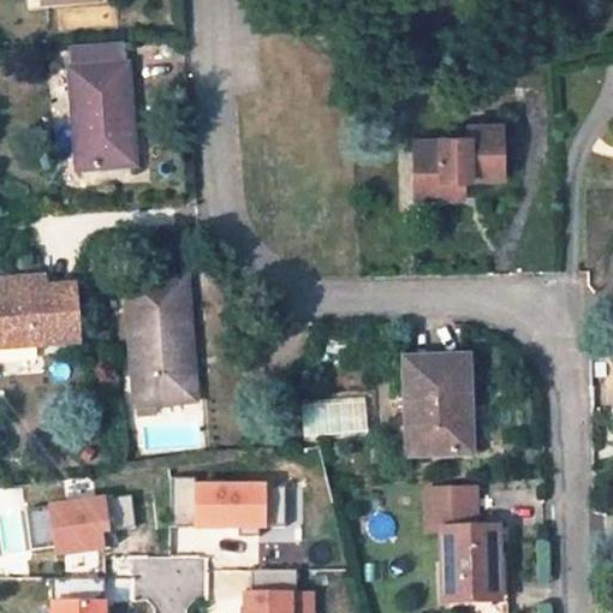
[(129,41),(72,46),(75,70),(130,66),(129,41)]
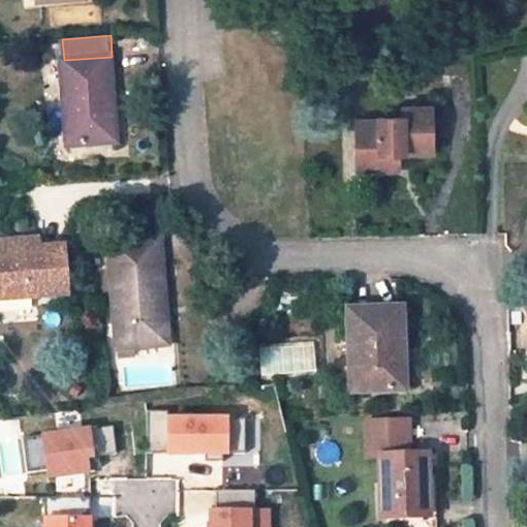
[(112,57),(64,60),(69,129),(81,128),(82,141),(118,137),(112,57)]
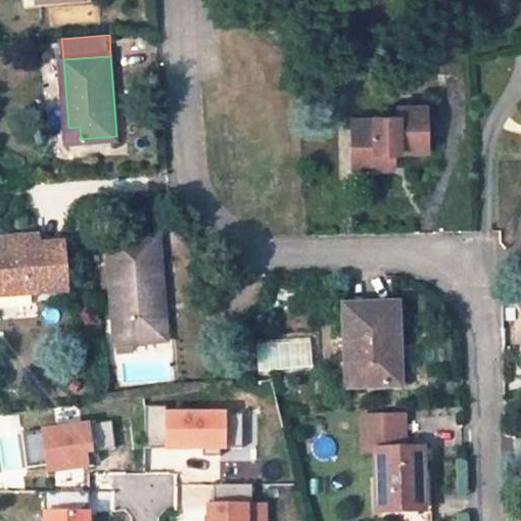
[(376,117),(353,117),(354,161),(371,161),(371,168),(397,167),(396,150),(429,149),(429,104),(399,105),(399,114),(376,113),(376,117)]
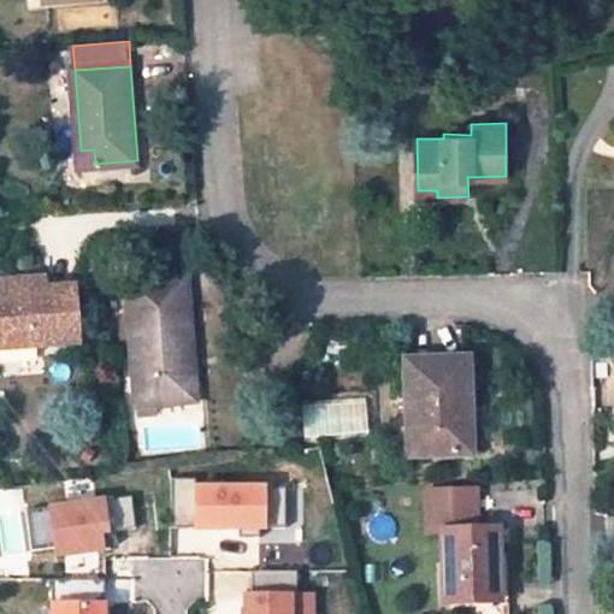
[(81,151),(82,165),(95,164),(94,149),(81,151)]
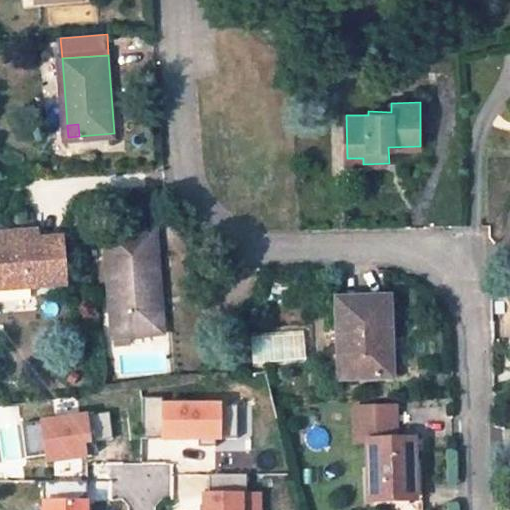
[(107,234),(116,345),(133,344),(132,334),(156,333),(152,277),(160,277),(157,231),(107,234)]
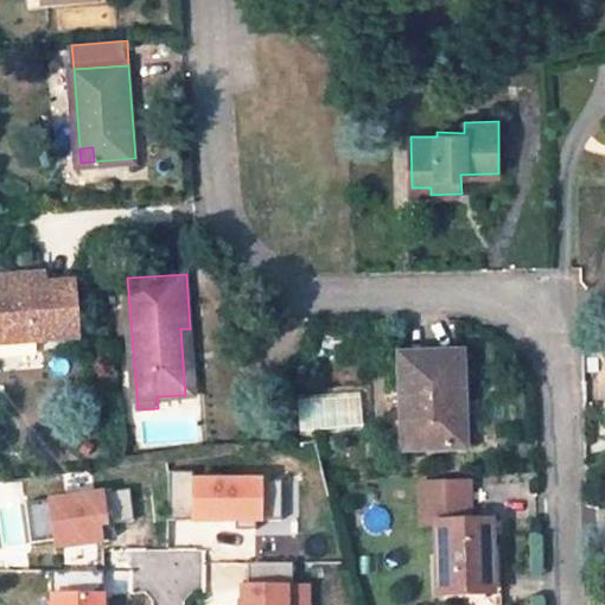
[(46,286),(46,275),(20,278),(20,288),(46,286)]
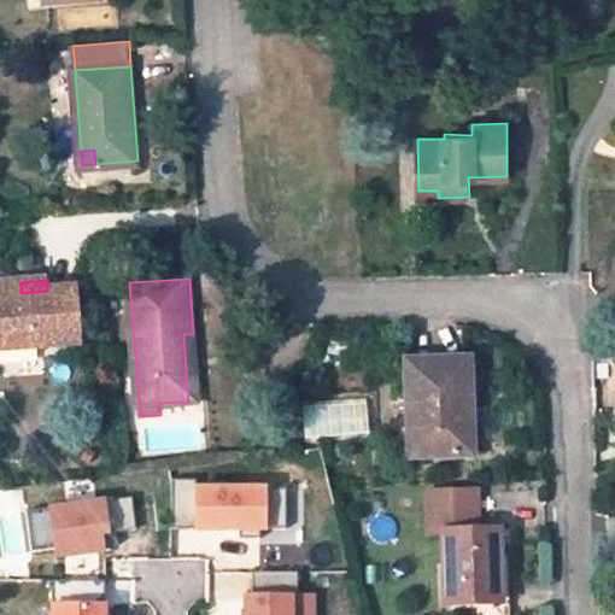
[(0,282),(0,344),(81,339),(77,288),(47,291),(21,293),(21,282),(0,282)]
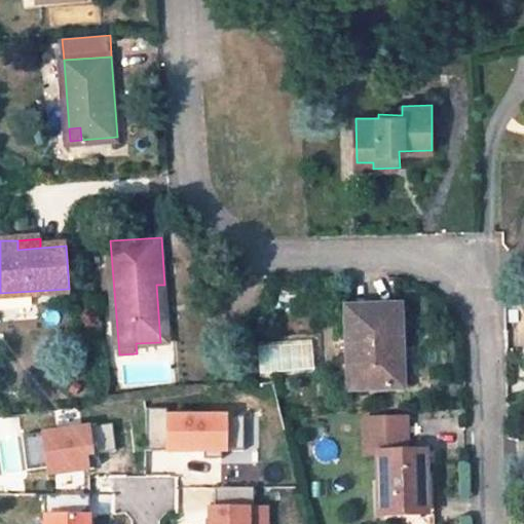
[(160,342),(170,341),(164,285),(156,285),(160,342)]
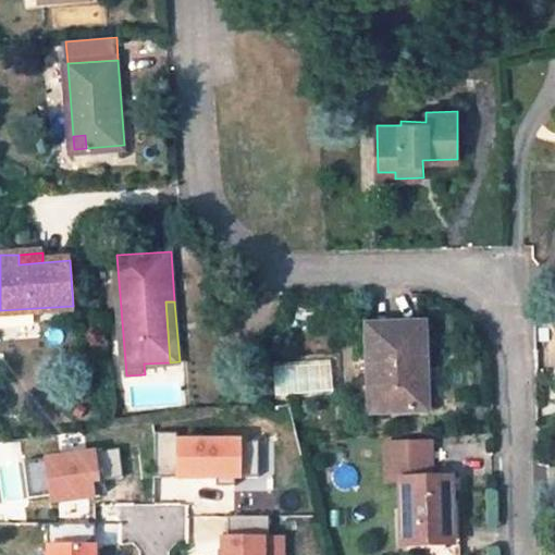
[(424,322),(370,325),(372,386),(384,385),(385,407),(428,406),(424,322)]
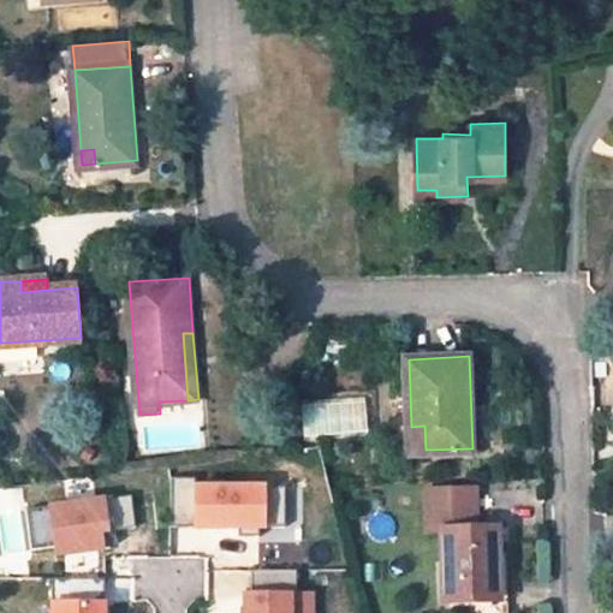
[(411,427),(411,451),(426,450),(424,426),(411,427)]
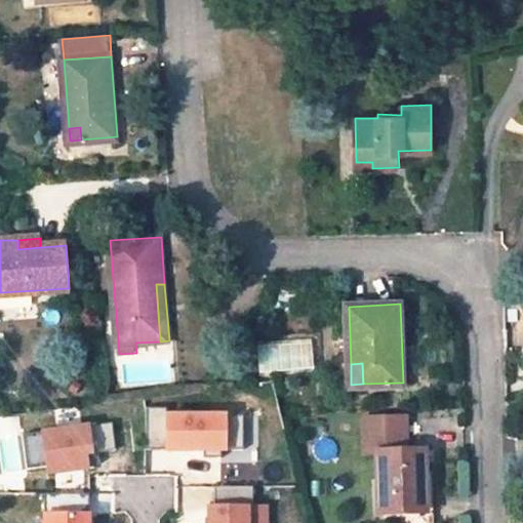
[(151,409),(151,450),(229,449),(229,409),(151,409)]
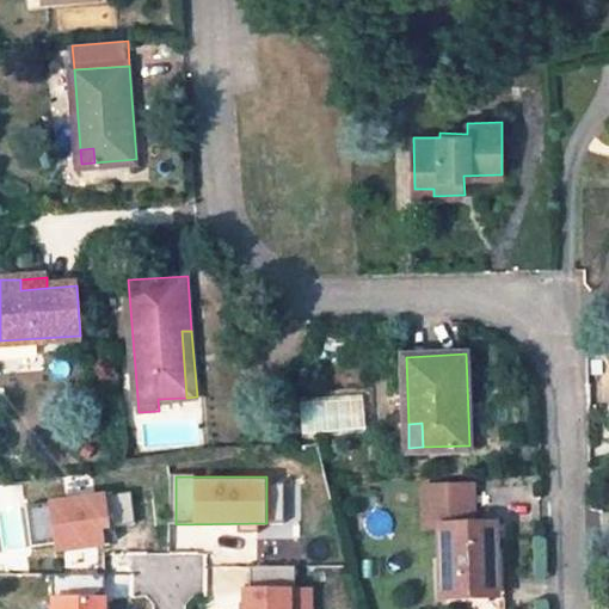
[(441,526),(475,523),(474,485),(426,486),(428,526),(441,526)]
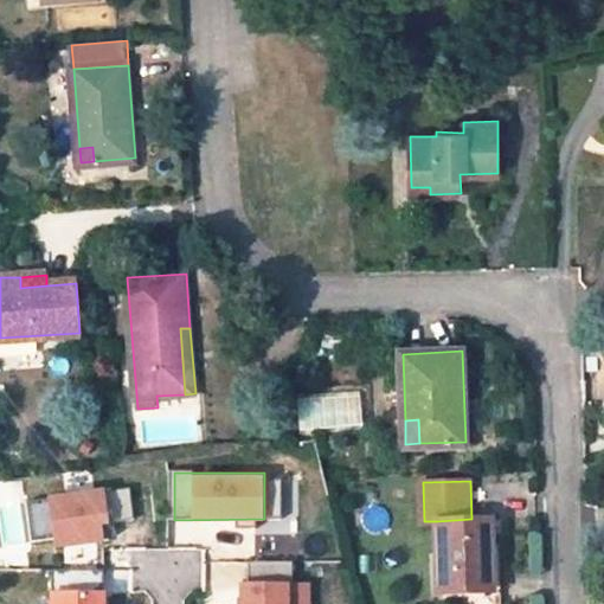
[(128,515),(124,487),(105,489),(110,518),(128,515)]
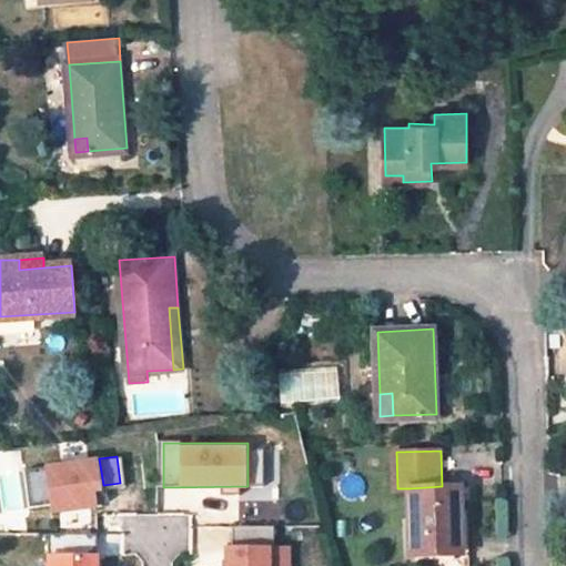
[(97,461),(30,463),(31,501),(51,501),(51,509),(99,507),(97,461)]
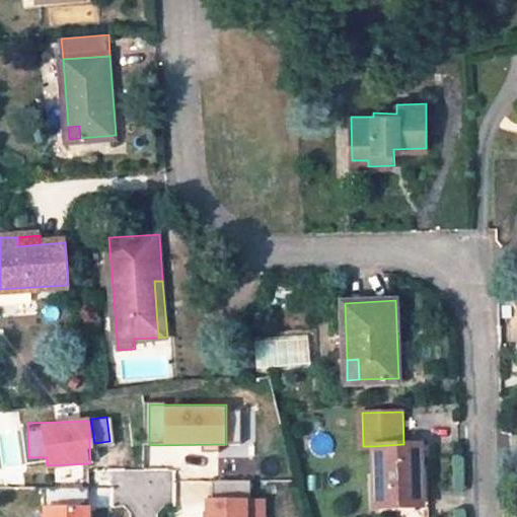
[(374,446),(375,505),(424,504),(422,444),(403,444),(374,446)]
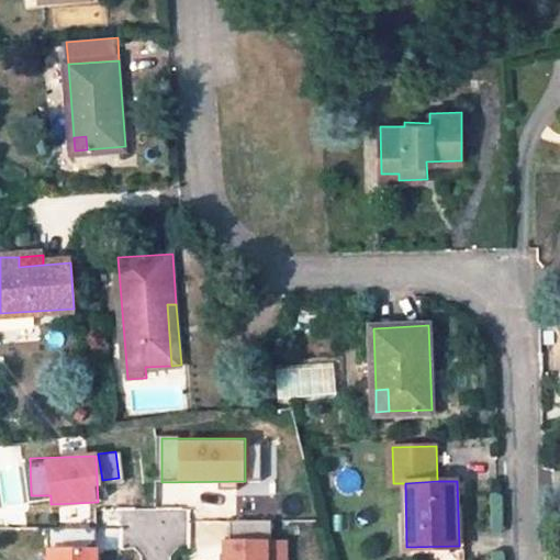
[(93,519),(93,505),(62,505),(62,519),(93,519)]
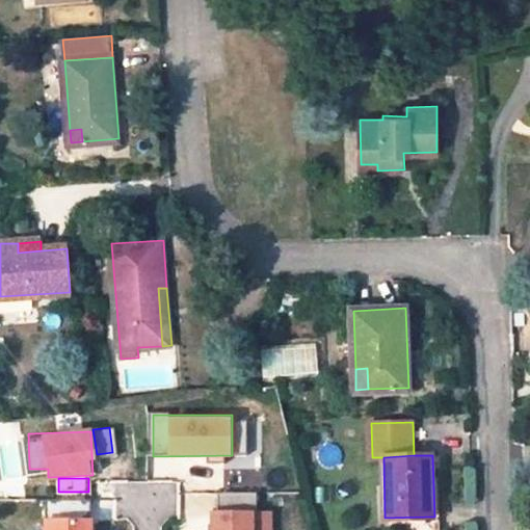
[(258,492),(218,492),(218,512),(213,512),(213,529),(270,529),(271,512),(258,512),(258,492)]
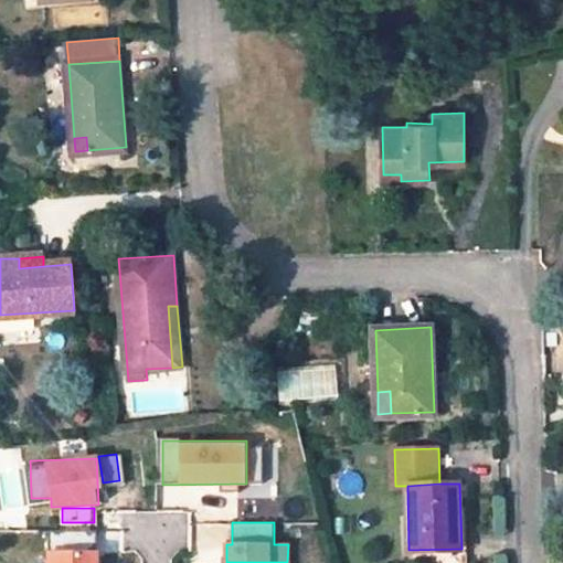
[(94,531),(51,533),(52,550),(95,549),(94,531)]
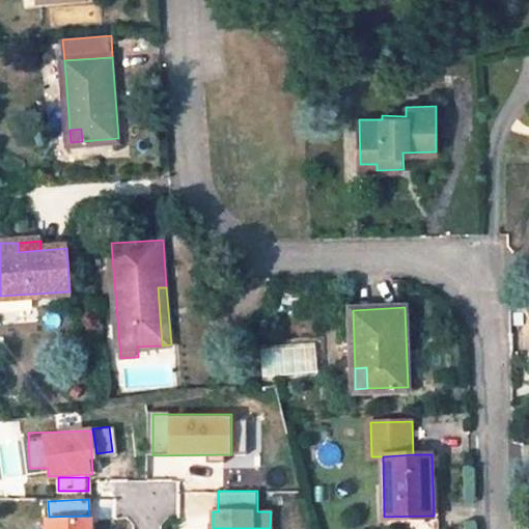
[(93,528),(94,517),(44,518),(43,528),(93,528)]
